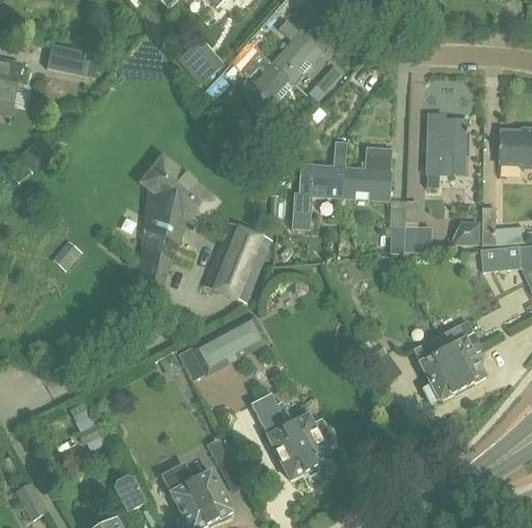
[(207,0),(215,8),(224,0),(207,0)]
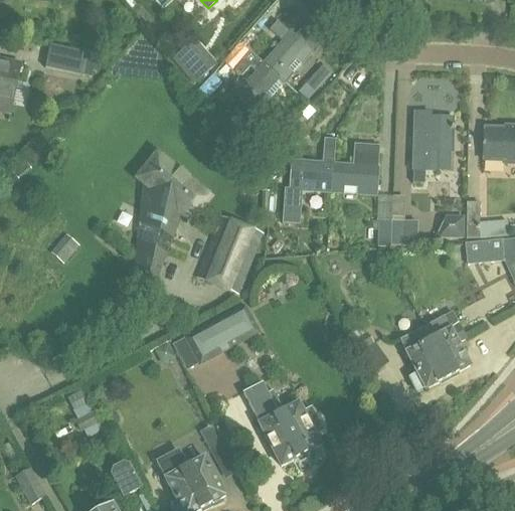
[(283,39),(263,62),(279,76),(279,75),(284,80),(293,70),(288,65),(306,44),(313,50),(321,40),(303,24),(295,34),(278,19),(270,28),(283,39)]
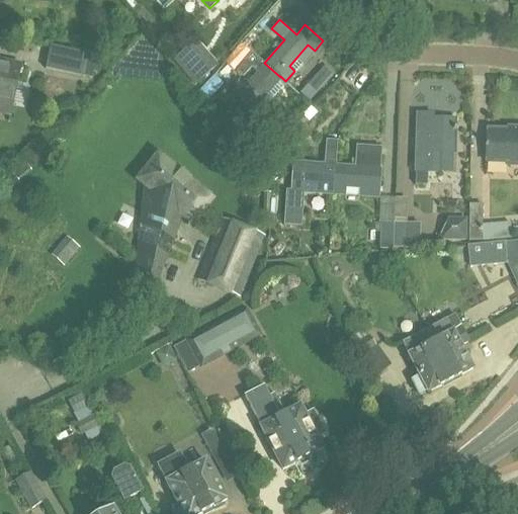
[(45,66),(92,76),(96,52),(50,41),(45,66)]
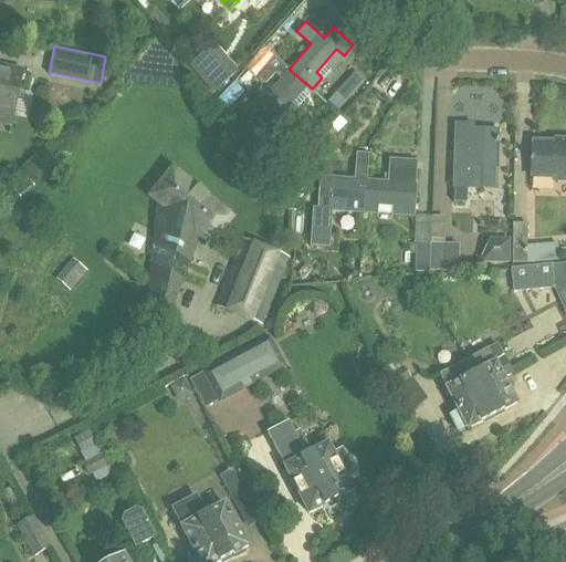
[(191,61),(215,87),(231,74),(207,47),(191,61)]
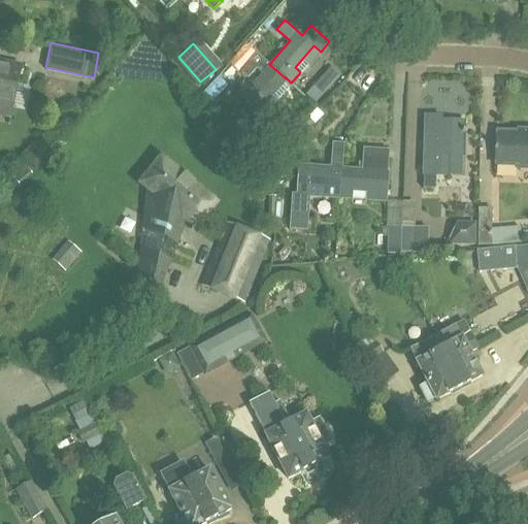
[(286,78),(269,64),(256,52),(250,60),(262,71),(242,95),(264,113),(272,104),(266,100),(286,78)]
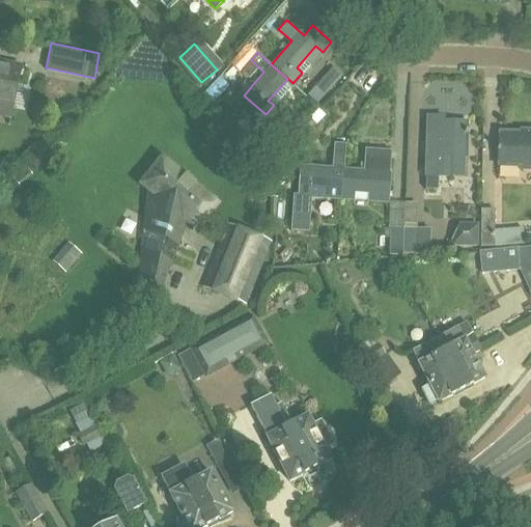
[(0,113),(9,116),(21,62),(0,57),(0,113)]
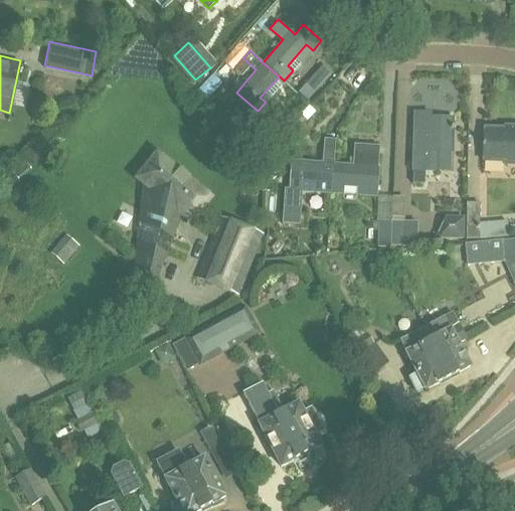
[(324,80),(333,70),(323,62),(314,72),(324,80)]
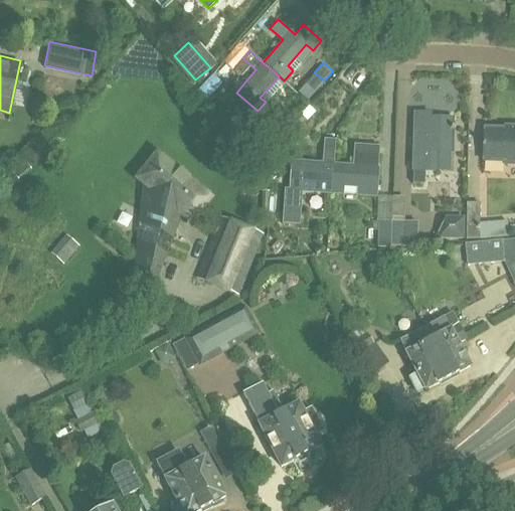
[(412,180),(424,180),(424,168),(435,168),(436,149),(451,149),(451,127),(454,127),(454,124),(451,124),(451,116),(428,115),(428,111),(414,111),(412,180)]
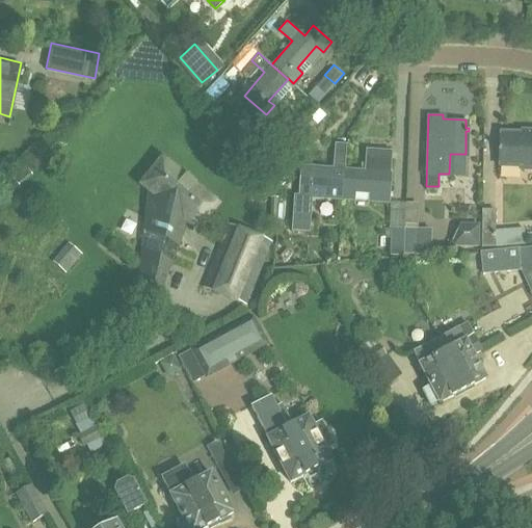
[(520,166),(531,166),(531,128),(521,128),(521,131),(500,130),(499,163),(520,164),(520,166)]
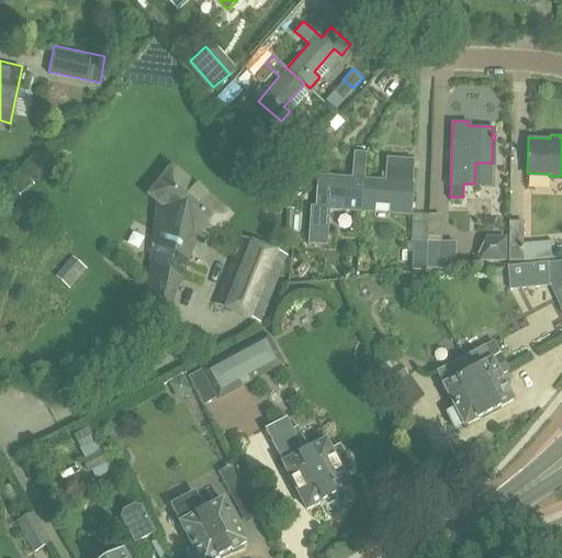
[(307,243),(328,244),(332,199),(345,199),(344,208),(359,209),(359,200),(360,201),(362,178),(364,149),(353,148),(351,177),(318,175),(316,207),(310,205),(307,243)]
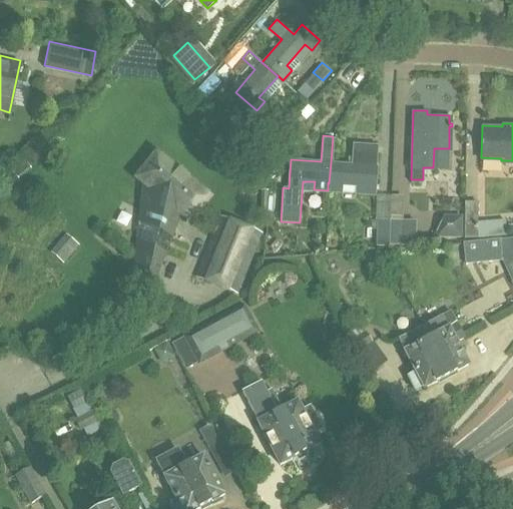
[(328,182),(328,190),(341,191),(341,183),(357,184),(356,191),(374,192),(376,164),(378,141),(355,139),(353,163),(331,162),(329,183),(328,182)]
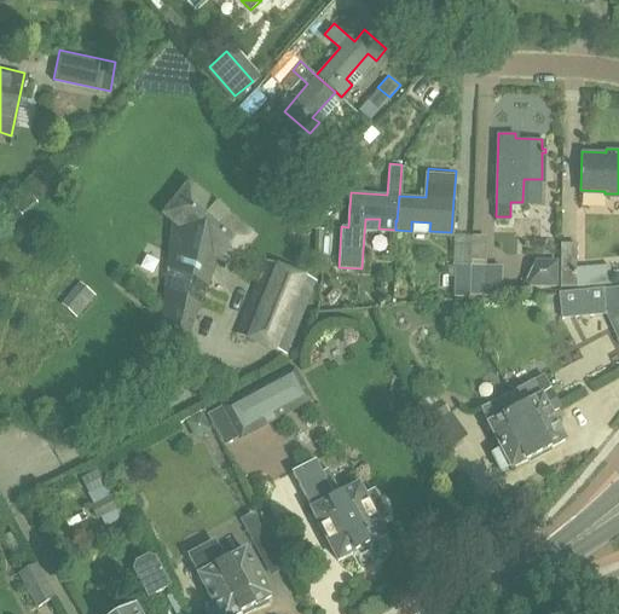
[(158,329),(185,341),(219,255),(225,260),(249,231),(189,181),(165,210),(169,214),(158,329)]
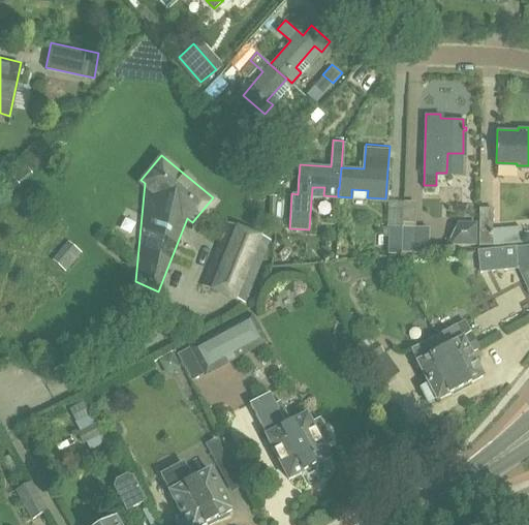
[(13,175),(20,182),(33,172),(27,164),(13,175)]
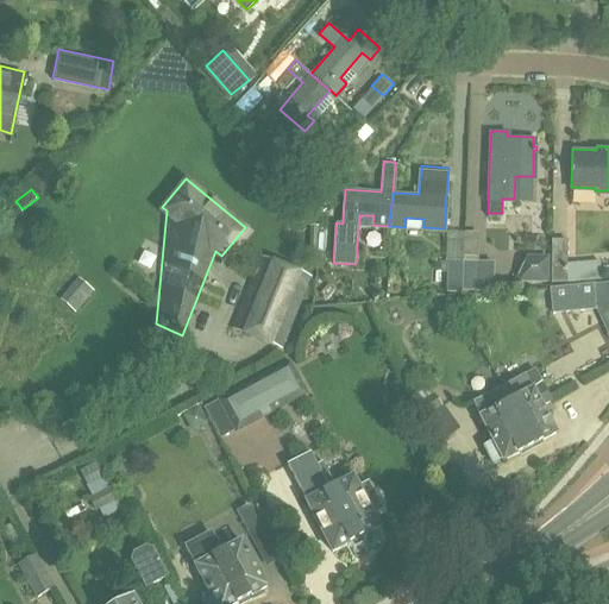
[(307,251),(316,251),(318,221),(307,221),(307,251)]
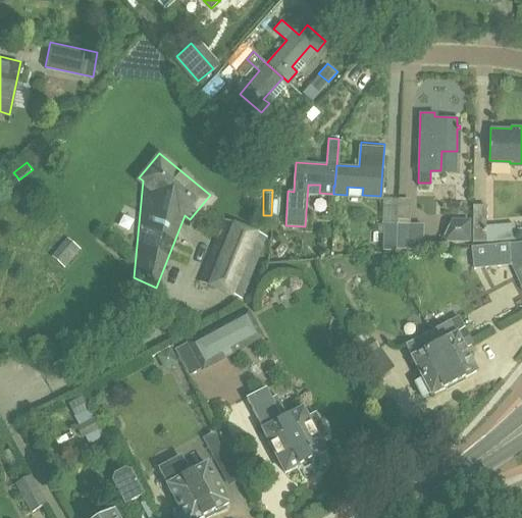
[(395,248),(395,246),(396,221),(397,221),(398,198),(397,197),(383,197),(381,220),(383,220),(383,248),(395,248)]
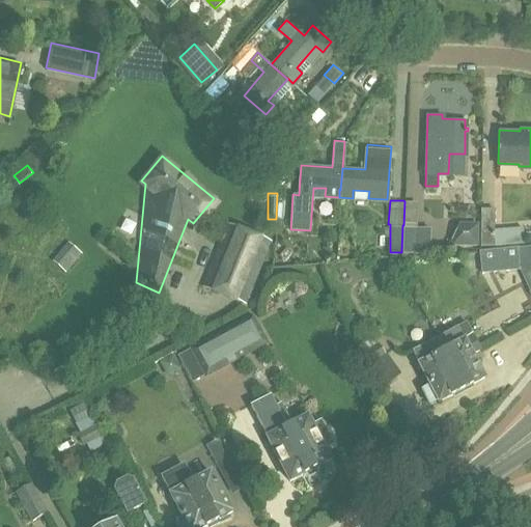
[(480,205),(480,243),(495,243),(495,205),(480,205)]
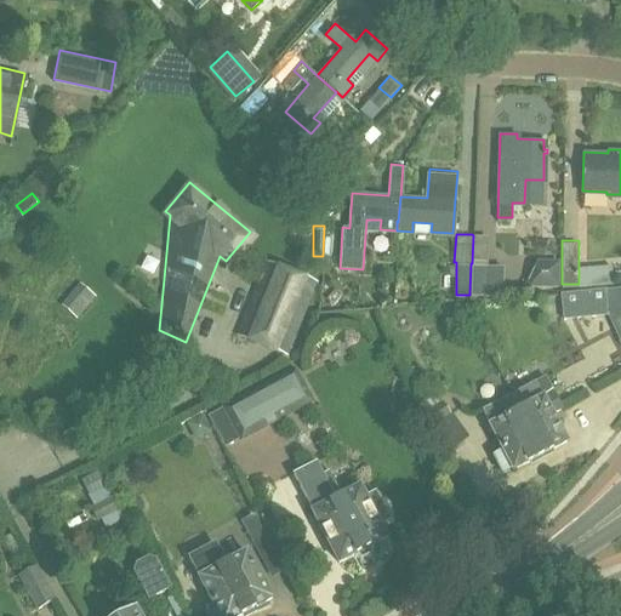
[(529,286),(559,286),(559,257),(539,257),(529,277),(529,286)]
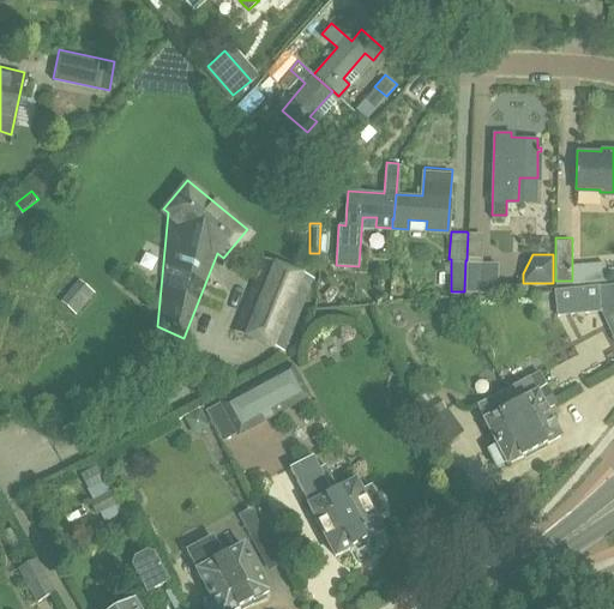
[(234,329),(282,348),(312,276),(263,255),(234,329)]
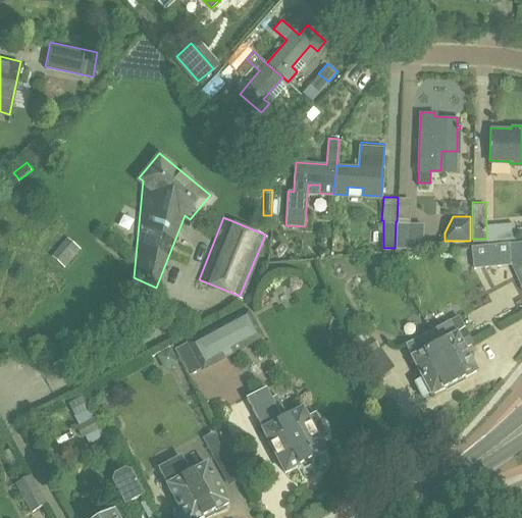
[(396,221),(395,246),(412,247),(422,246),(423,222),(397,221),(396,221)]
